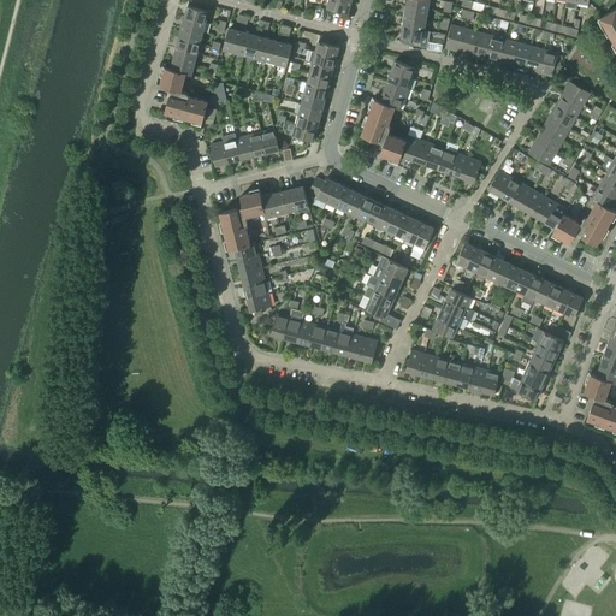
[(350,4),(338,0),(329,0),(327,9),(348,15),(350,4)]
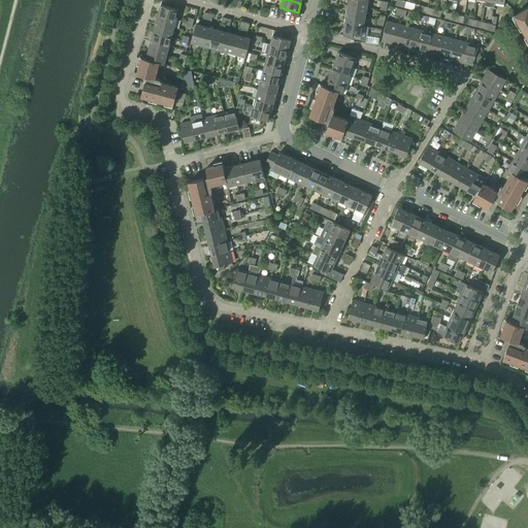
[(349,0),(349,5),(366,8),(367,0),(349,0)]
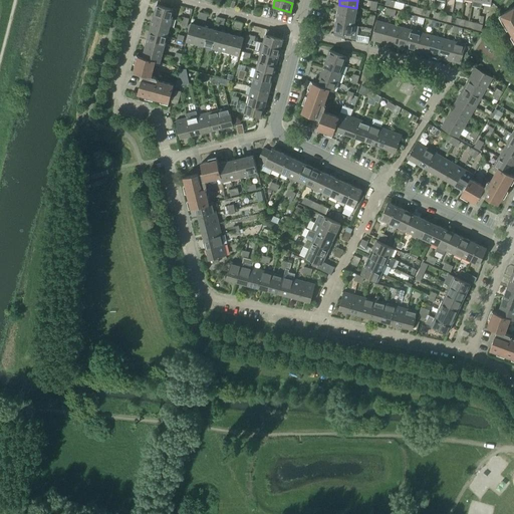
[(157,5),(155,13),(172,18),(174,9),(157,5)]
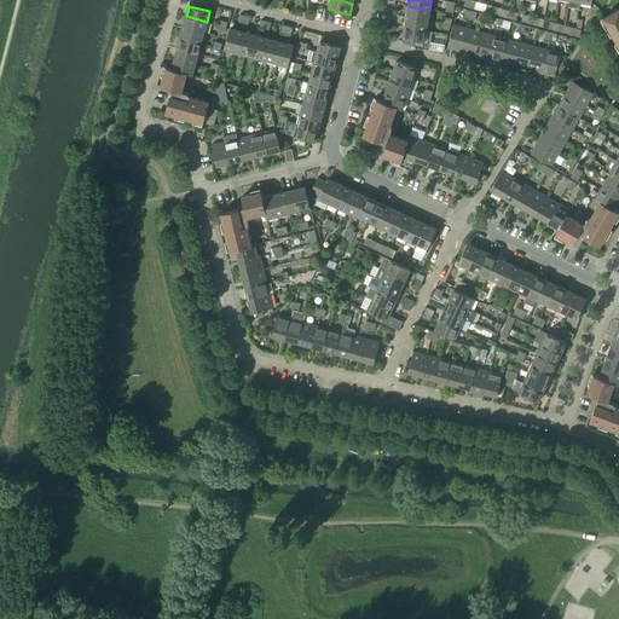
[(409,6),(406,17),(428,21),(429,10),(409,6)]
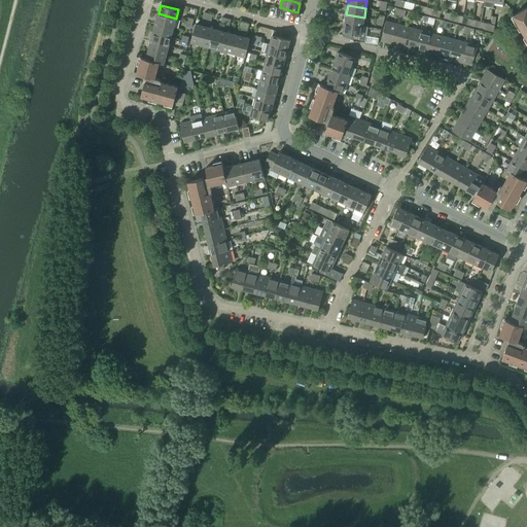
[(526,6),(514,14),(518,23),(522,30),(526,37),(526,6)]
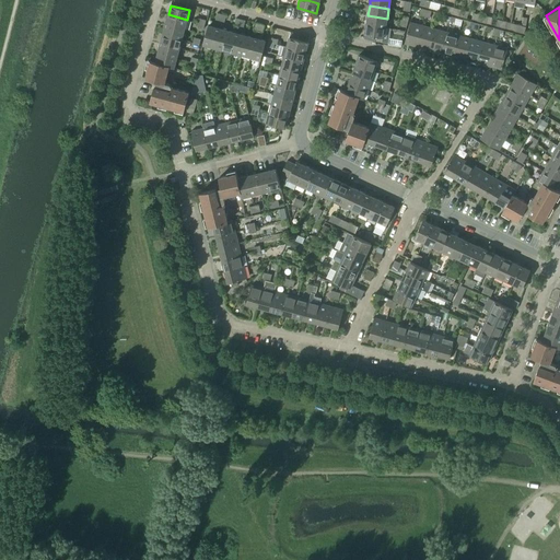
[(168,14),(165,24),(185,30),(187,20),(168,14)]
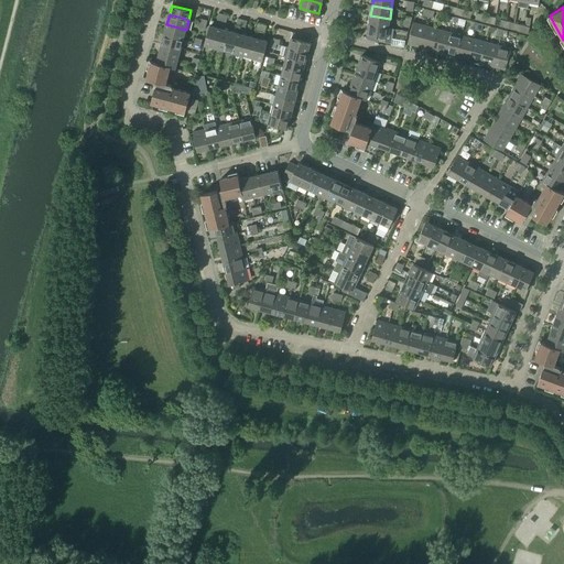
[(370,15),(369,25),(388,29),(390,19),(370,15)]
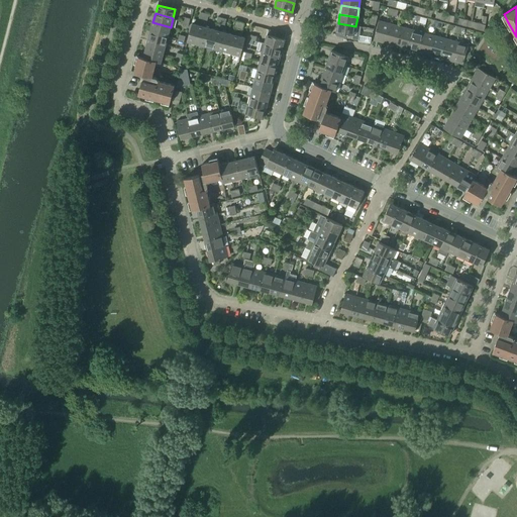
[(374,40),(385,43),(390,24),(379,21),(374,40)]
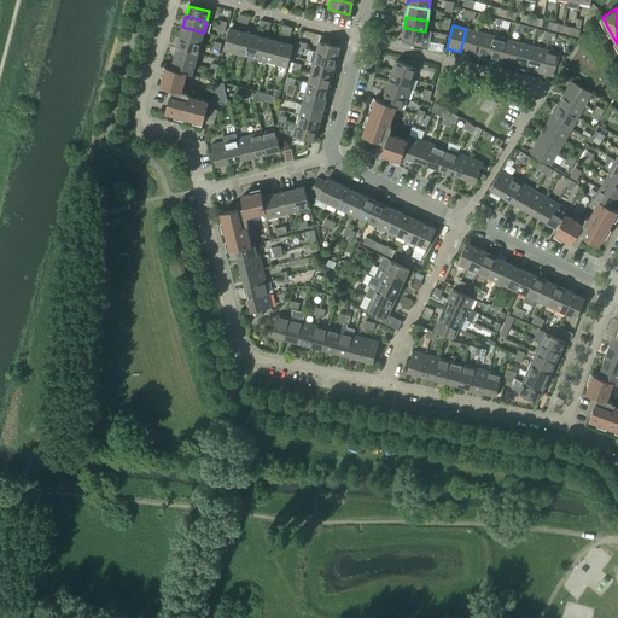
[(182,27),(180,38),(200,42),(204,33),(182,27)]
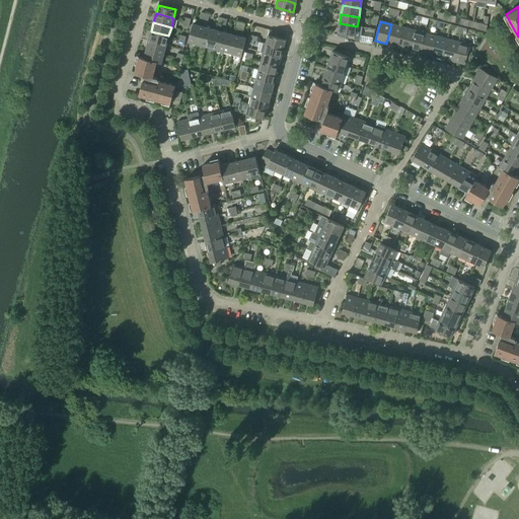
[(348,39),(354,40),(360,41),(362,27),(357,26),(340,23),(338,31),(337,35),(337,36),(348,39)]
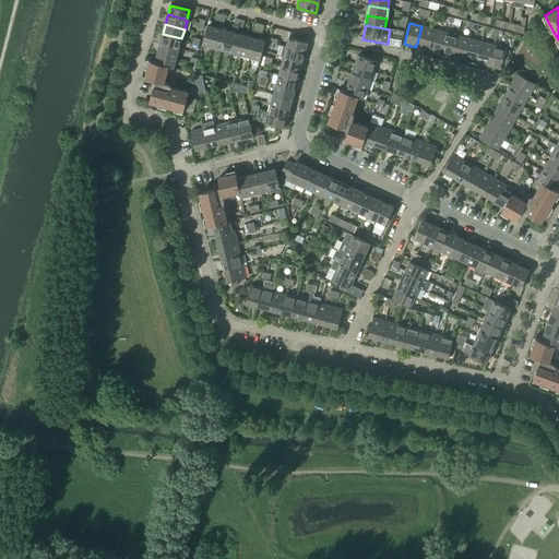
[(202,45),(212,47),(217,28),(207,26),(202,45)]
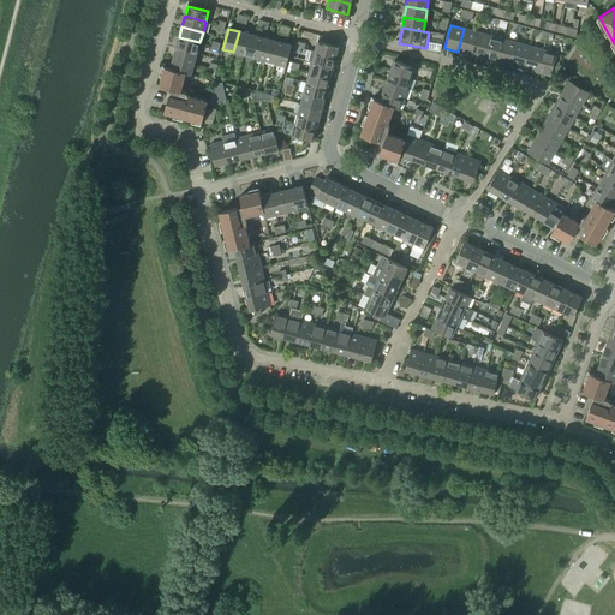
[(458,52),(471,55),(477,33),(464,29),(458,52)]
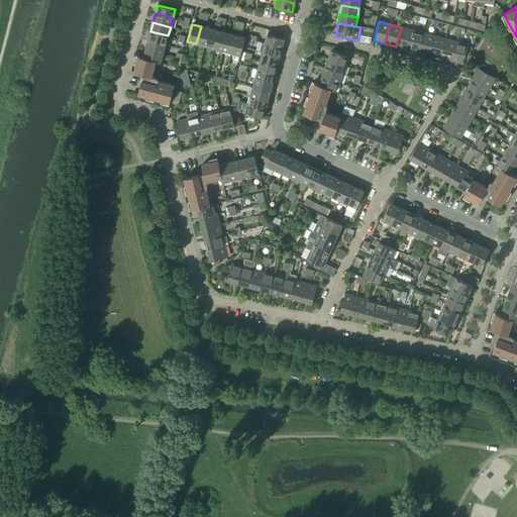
[(196,43),(205,46),(210,28),(201,26),(196,43)]
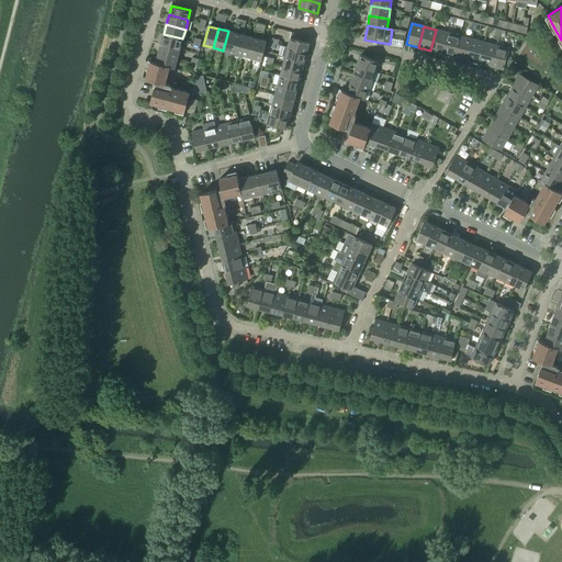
[(430,51),(442,54),(448,33),(436,30),(430,51)]
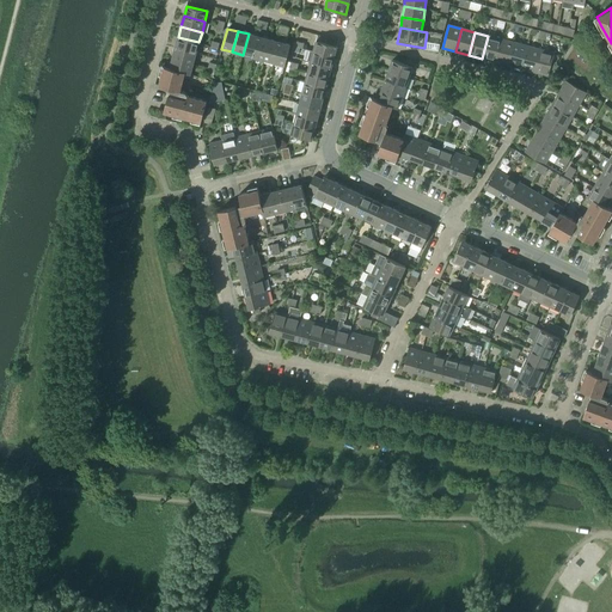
[(243,55),(254,57),(258,37),(249,34),(243,55)]
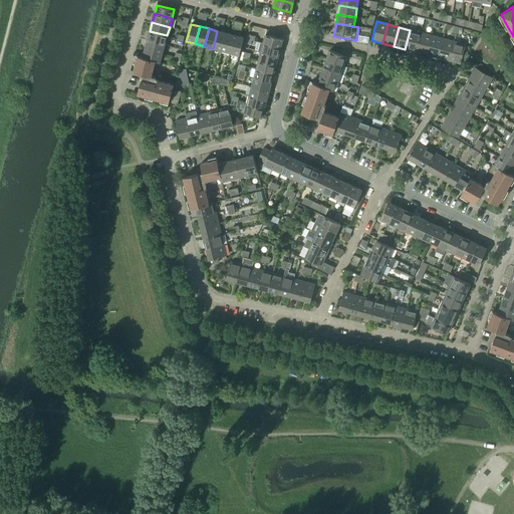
[(266,34),(263,43),(280,47),(283,39),(273,36),(274,32),(267,30),(266,34)]
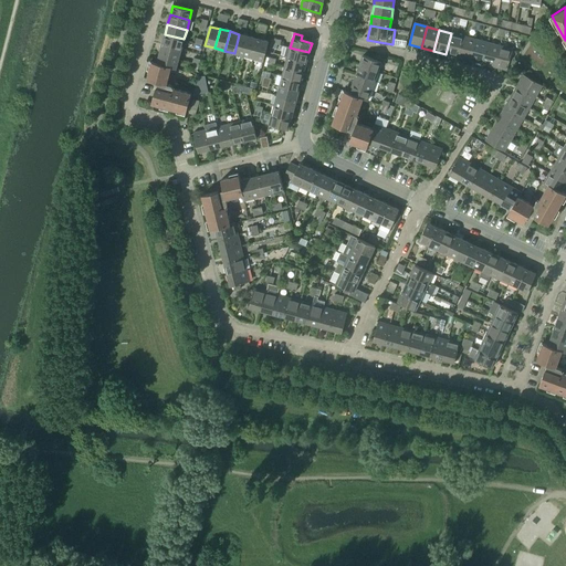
[(446,54),(458,58),(463,37),(451,33),(446,54)]
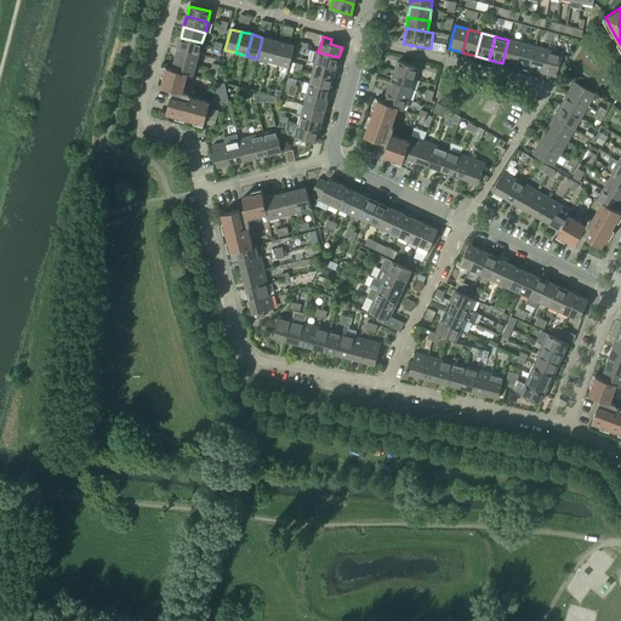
[(181,38),(178,47),(199,53),(201,43),(181,38)]
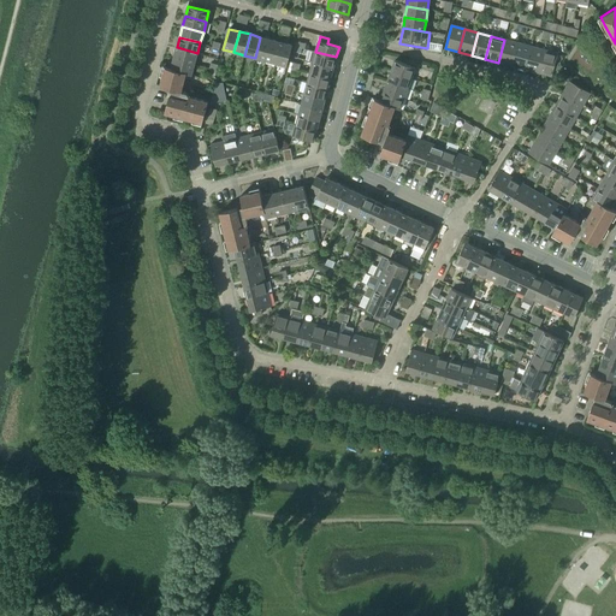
[(255,58),(265,60),(271,40),(260,37),(255,58)]
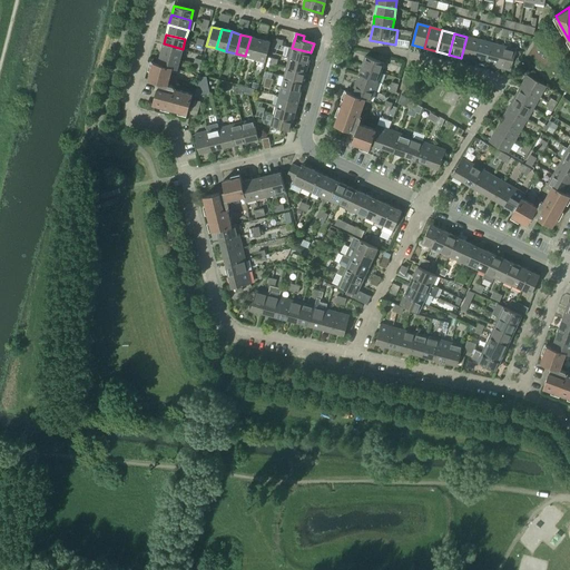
[(245,56),(255,59),(261,39),(251,37),(245,56)]
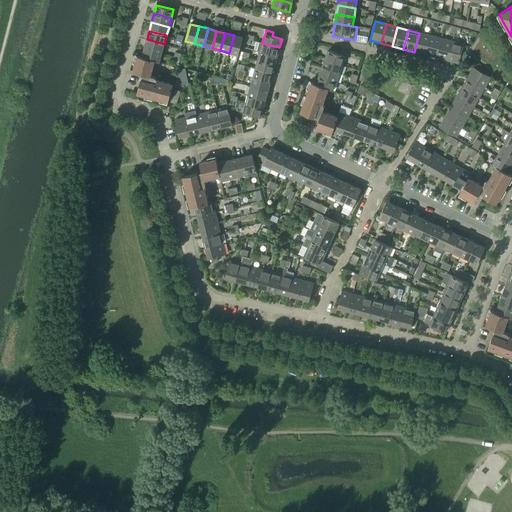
[(414,52),(425,55),(431,36),(419,33),(414,52)]
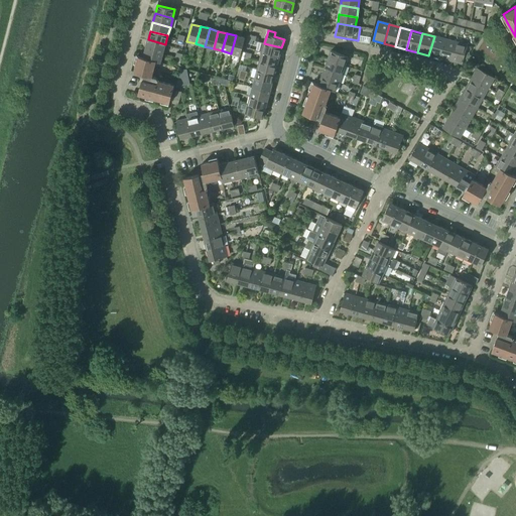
[(236,35),(231,53),(240,55),(245,38),(236,35)]
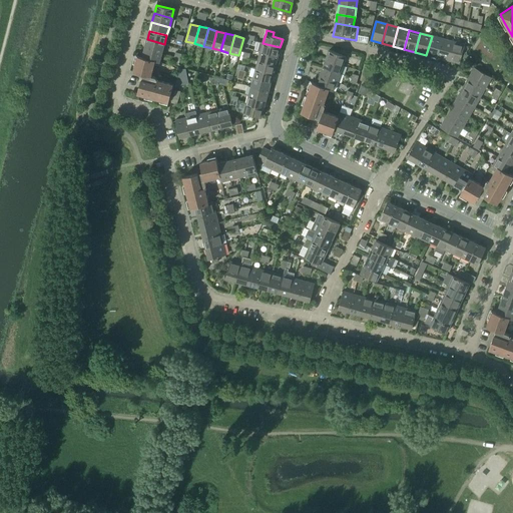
[(426,55),(438,58),(443,39),(432,36),(426,55)]
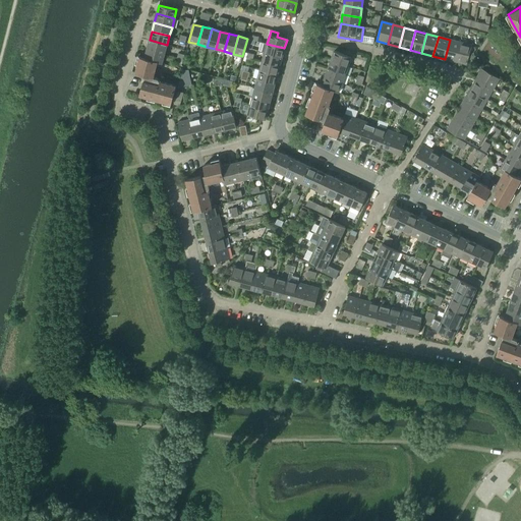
[(150,40),(147,49),(165,54),(167,45),(150,40)]
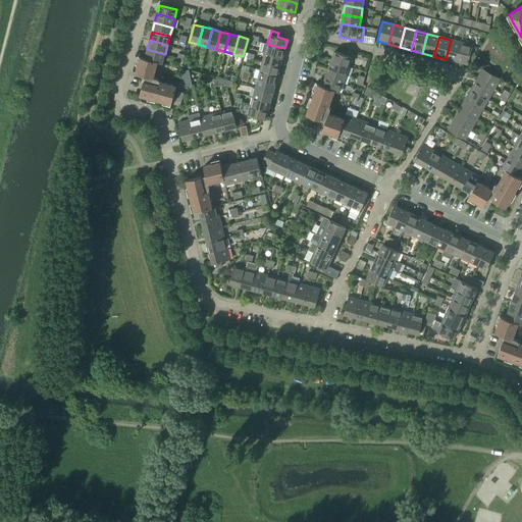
[(446,59),(456,61),(461,42),(451,40),(446,59)]
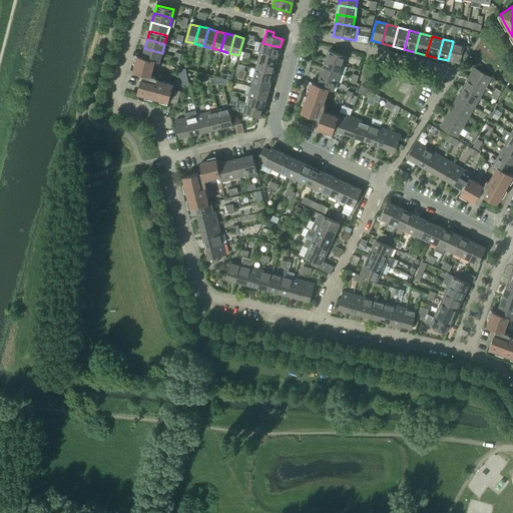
[(254,50),(261,52),(261,51),(278,56),(280,47),(263,43),(257,41),(254,50)]
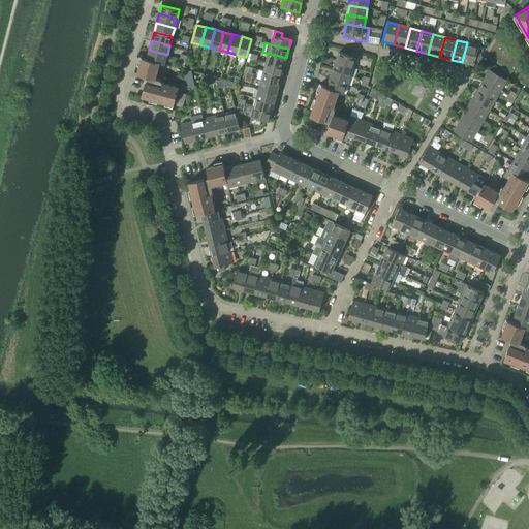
[(467,42),(462,62),(474,66),(477,54),(478,47),(479,45),(467,42)]
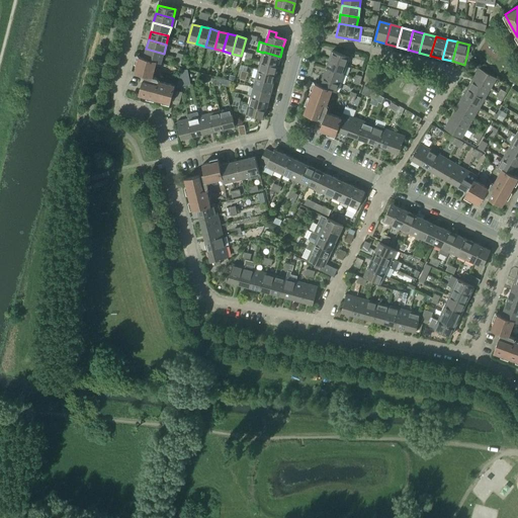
[(146,49),(144,58),(161,62),(164,54),(146,49)]
